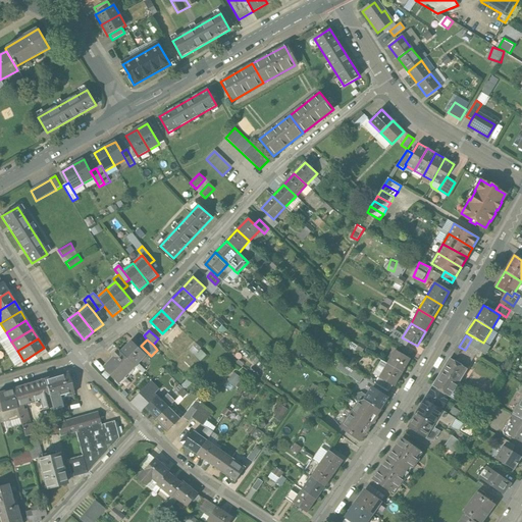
[(146,355),(132,341),(120,352),(136,366),(146,355)]
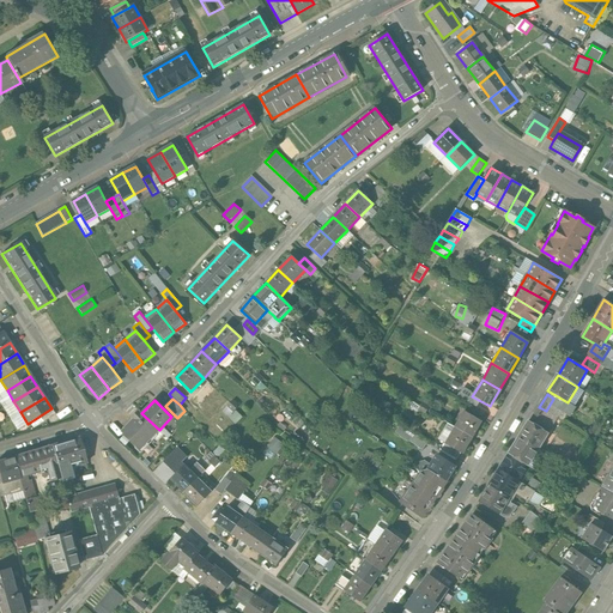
[(546,411),(539,407),(535,412),(554,424),(558,418),(546,411)]
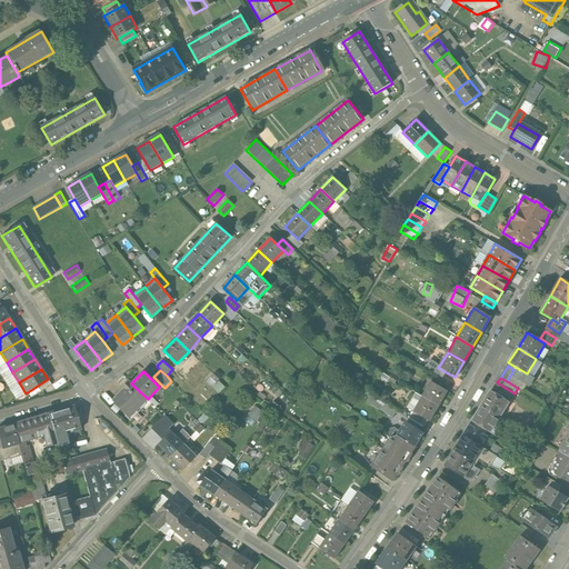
[(131,383),(129,381),(122,389),(125,390),(113,401),(130,418),(142,405),(140,402),(145,398),(147,400),(148,399),(131,383)]
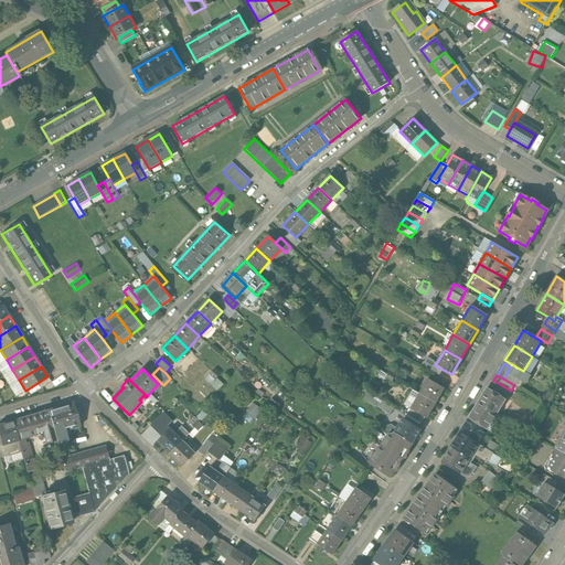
[(443,388),(427,380),(418,394),(435,403),(443,388)]
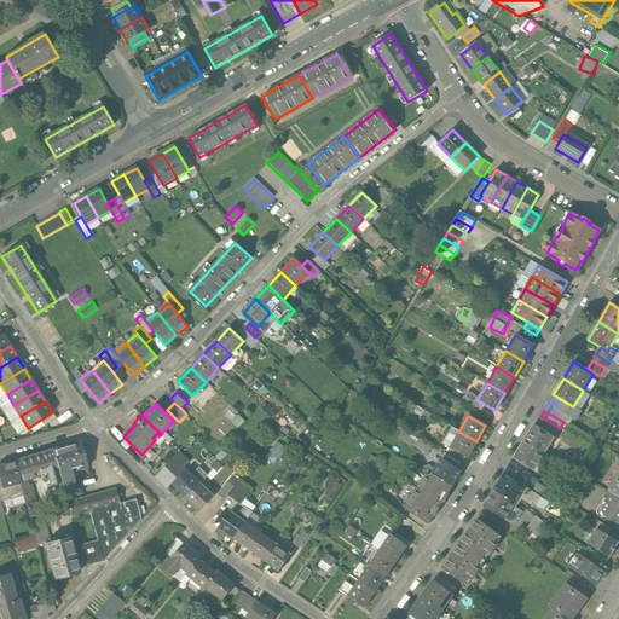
[(539,416),(524,443),(543,455),(560,428),(541,416),(539,416)]
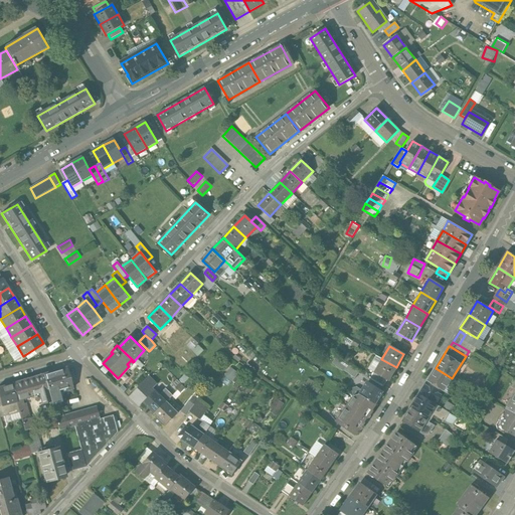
[(396,367),(381,359),(373,373),(386,380),(387,381),(396,367)]
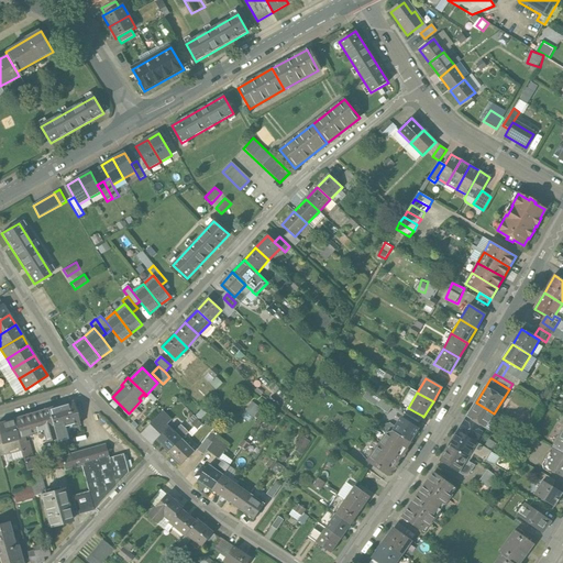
[(393,407),(381,398),(376,405),(388,412),(393,407)]
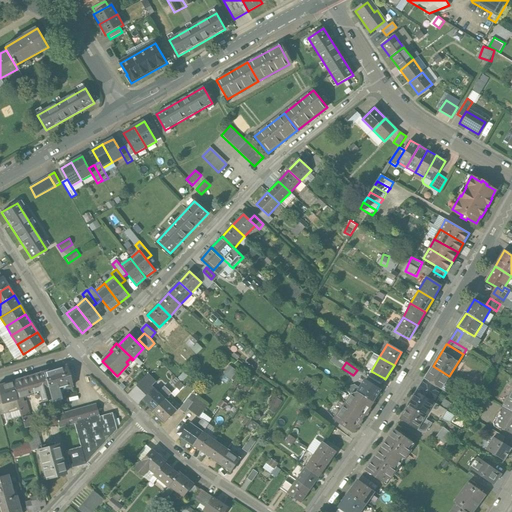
[(66,366),(43,372),(51,399),(52,402),(58,400),(61,399),(59,390),(72,387),(66,366)]
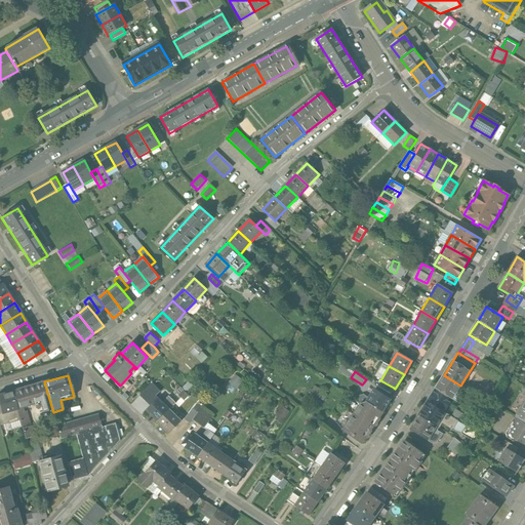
[(460,386),(444,375),(436,389),(452,399),(460,386)]
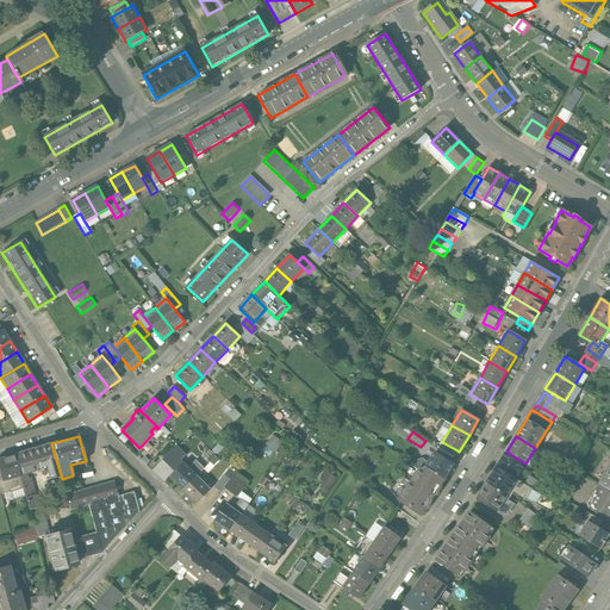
[(458,450),(442,442),(439,448),(453,458),(458,450)]
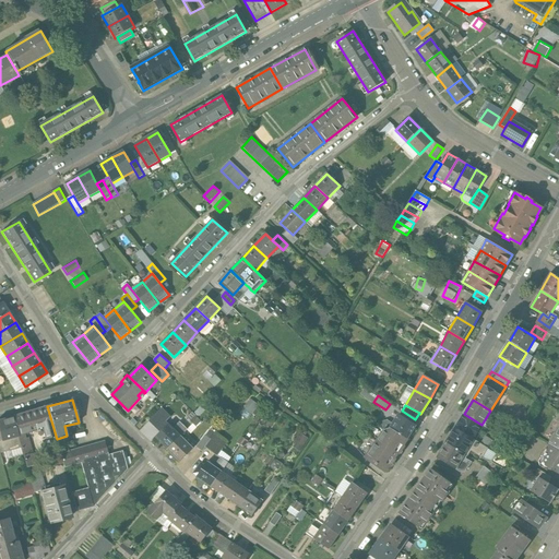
[(27,438),(24,439),(23,435),(43,429),(46,439),(56,436),(47,406),(12,416),(18,436),(21,448),(23,455),(32,453),(27,438)]
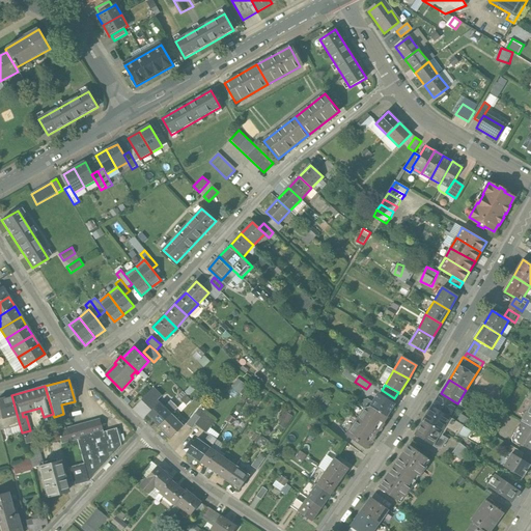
[(154,388),(143,398),(151,407),(162,396),(154,388)]
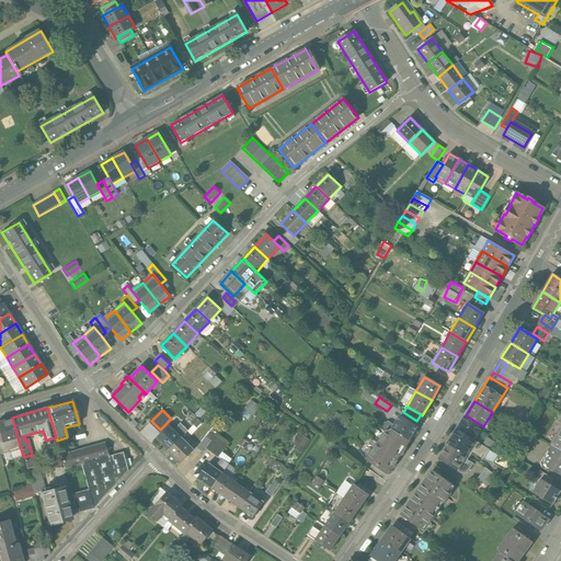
[(350,422),(336,413),(332,420),(345,428),(350,422)]
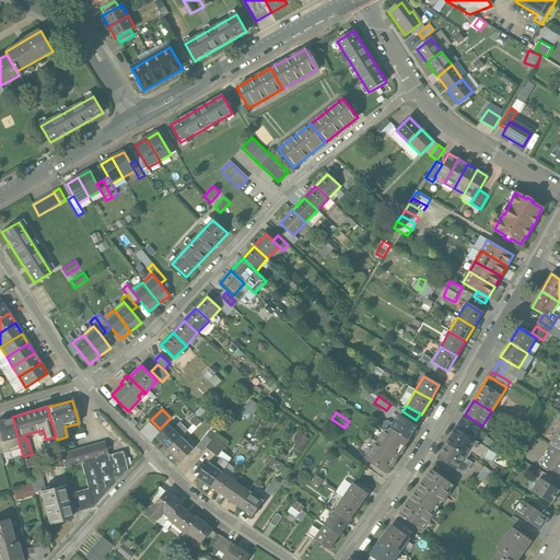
[(417,427),(399,416),(394,426),(389,424),(388,421),(382,423),(385,431),(391,429),(408,440),(417,427)]
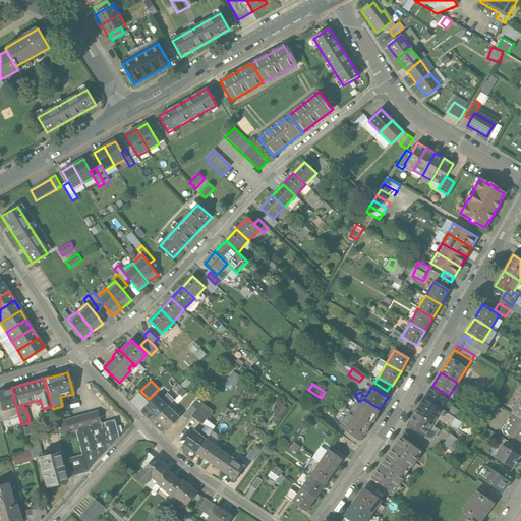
[(11,388),(0,391),(0,421),(0,422),(19,417),(16,406),(11,388)]
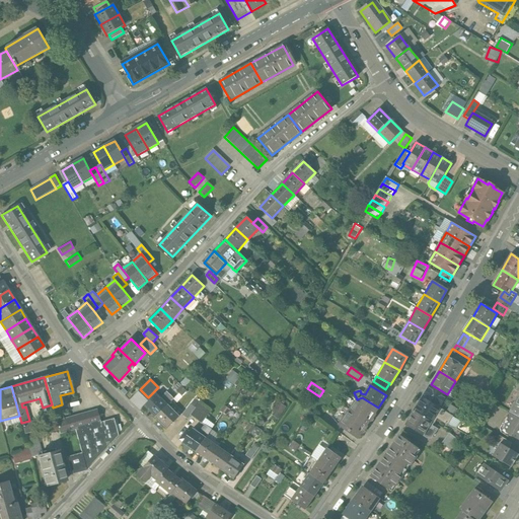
[(436,391),(430,387),(424,397),(429,401),(436,391)]
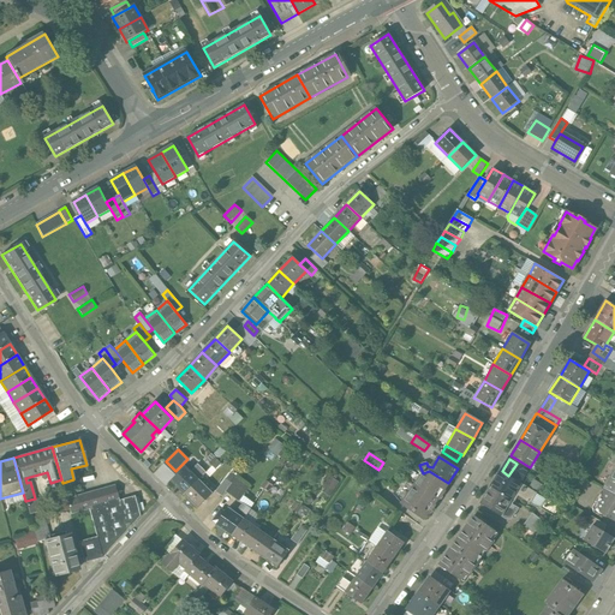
[(186,466),(171,482),(185,495),(199,479),(206,473),(198,465),(191,472),(186,466)]
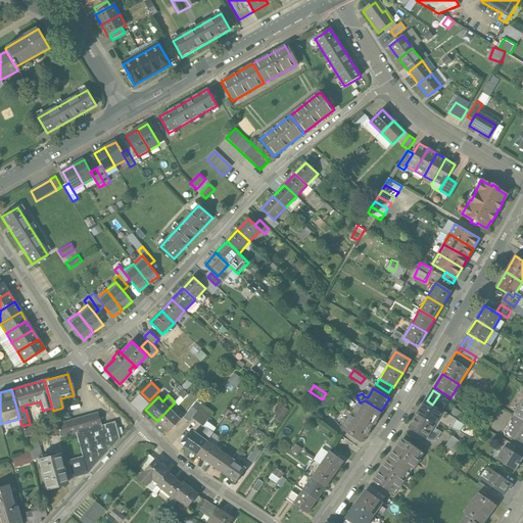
[(350,397),(335,421),(342,429),(360,403),(350,397)]
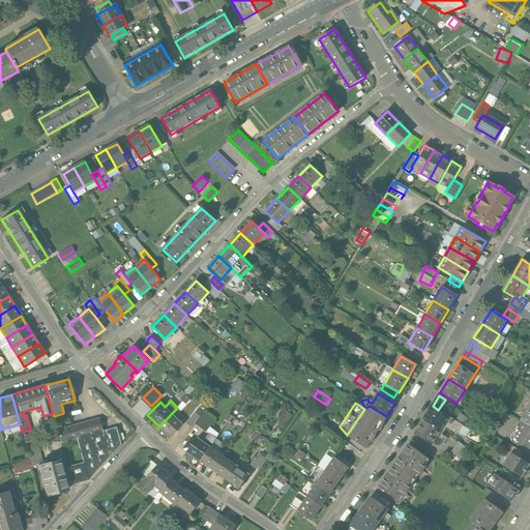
[(370,406),(364,408),(364,409),(347,435),(365,447),(386,416),(370,406)]
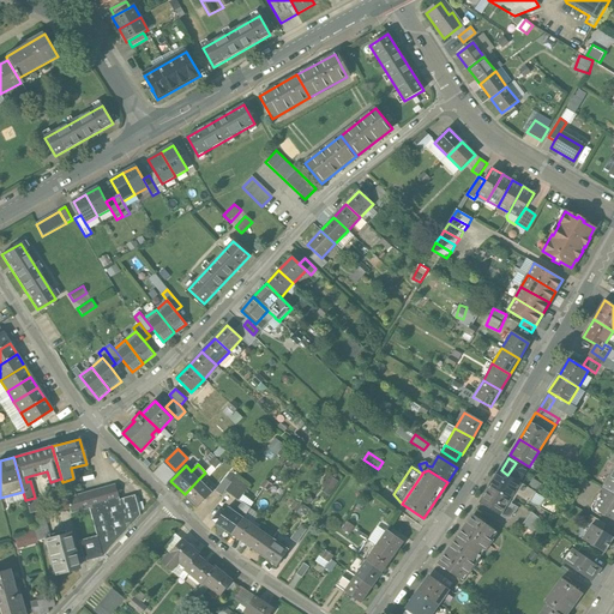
[(501,470),(500,470),(489,487),(513,501),(515,501),(518,495),(523,498),(522,499),(525,501),(527,500),(529,501),(531,500),(536,493),(522,485),(522,483),(507,475),(501,470)]
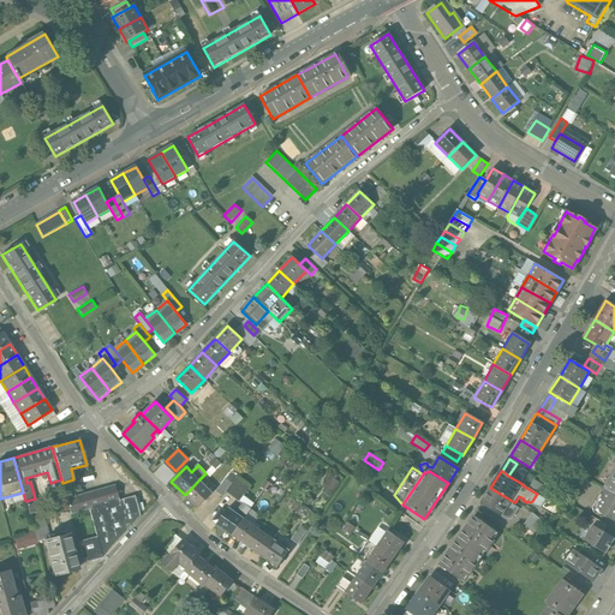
[(577,473),(562,497),(574,505),(589,481),(577,473)]
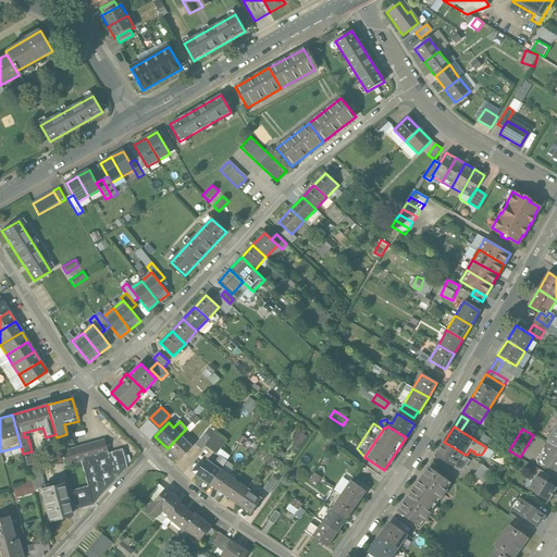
[(293,444),(300,448),(309,436),(301,431),(293,444)]
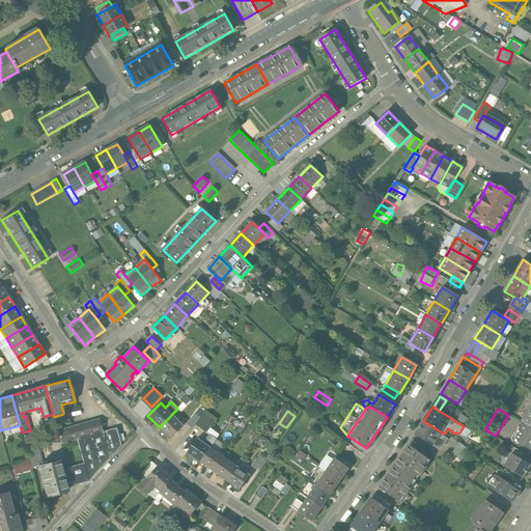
[(189,423),(195,427),(197,424),(208,431),(217,419),(205,412),(203,416),(196,412),(189,423)]
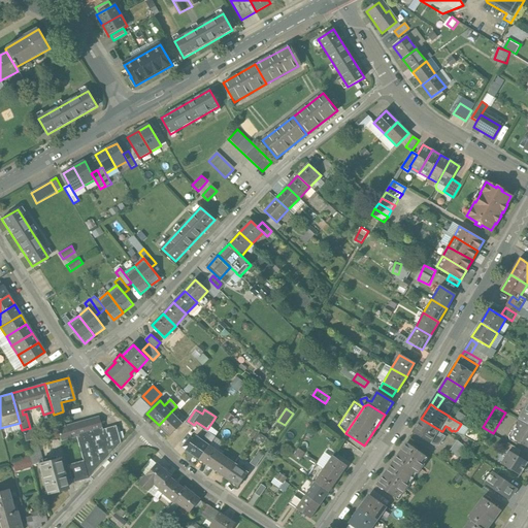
[(171,411),(159,425),(170,436),(183,424),(171,411)]
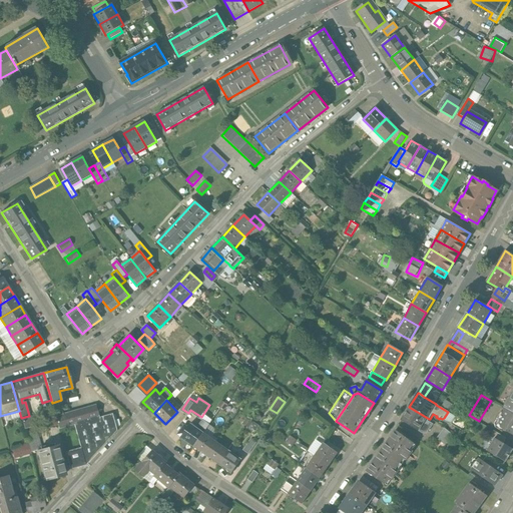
[(95,405),(62,414),(58,401),(52,403),(59,429),(74,425),(80,448),(65,452),(70,470),(85,466),(117,431),(113,414),(99,418),(95,405)]
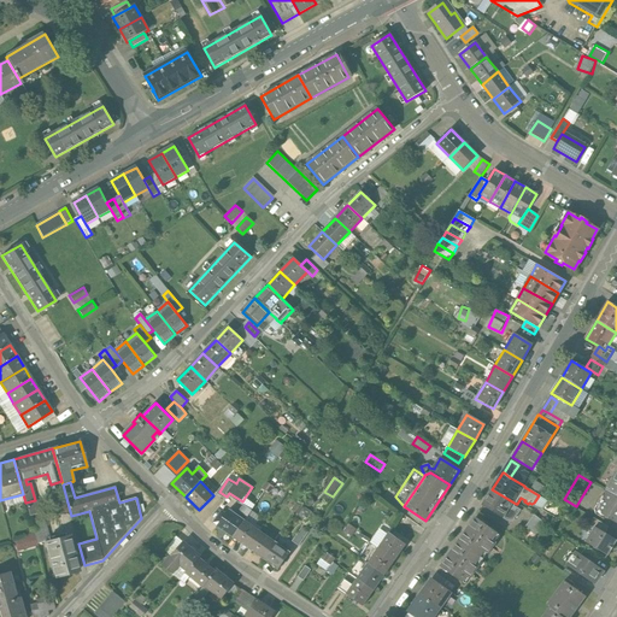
[(516,504),(492,489),(482,505),(507,521),(515,522),(518,515),(516,513),(518,509),(515,506),(516,504)]
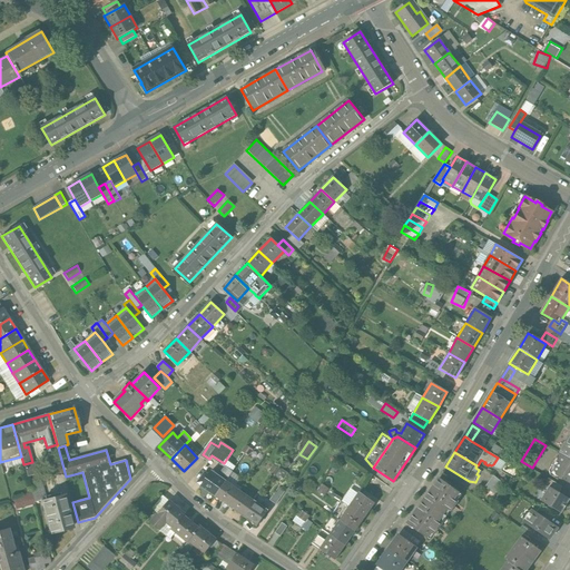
[(569,458),(563,454),(561,453),(558,459),(559,463),(556,471),(557,475),(569,483),(569,458)]
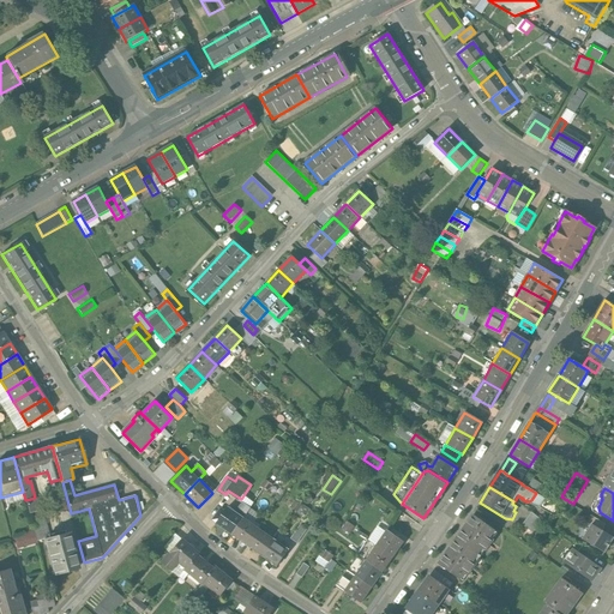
[(38,511),(35,498),(25,500),(29,513),(38,511)]
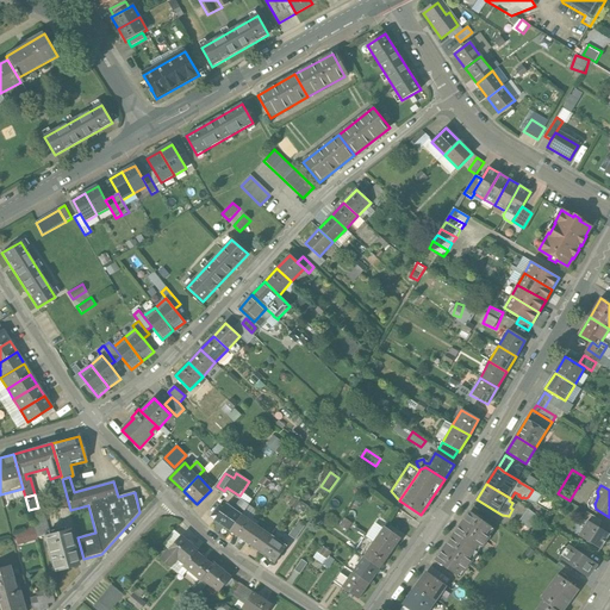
[(553,502),(542,496),(537,504),(548,510),(553,502)]
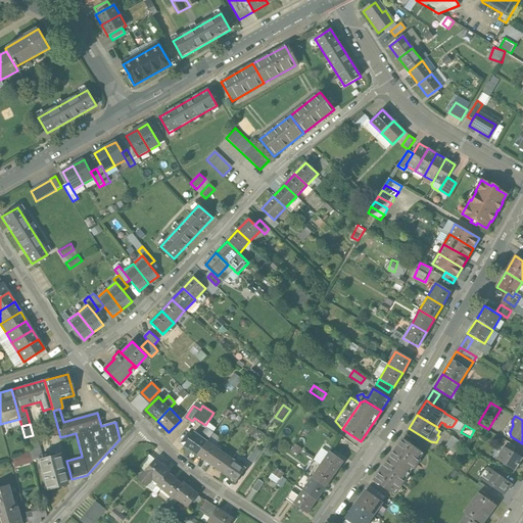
[(195,432),(185,446),(197,456),(207,441),(195,432)]
